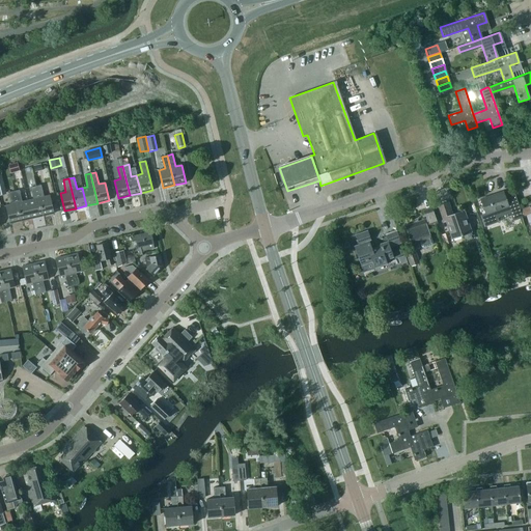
[(40,185),(35,186),(43,216),(54,214),(50,195),(44,197),(40,185)]
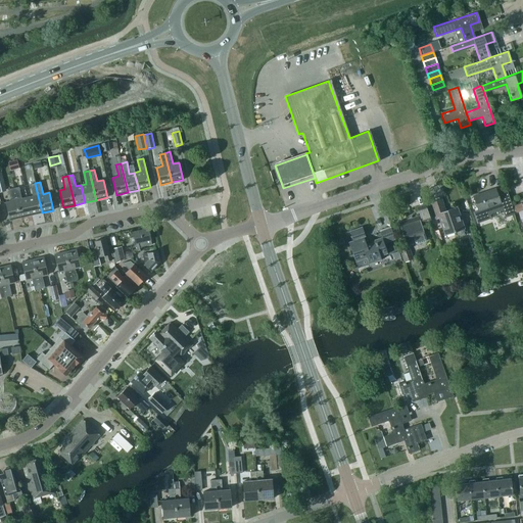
[(27,198),(31,216),(42,212),(35,183),(30,185),(33,196),(27,198)]
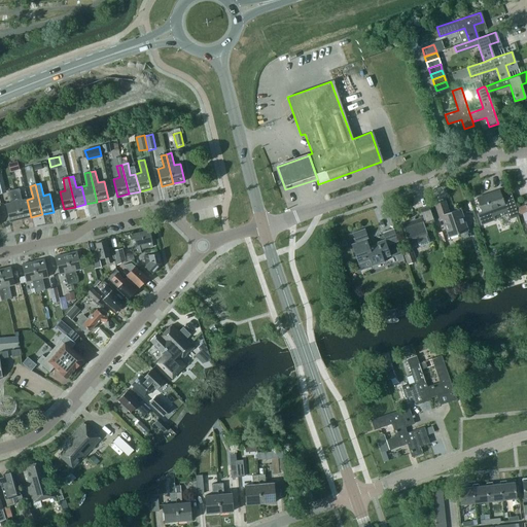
[(21,219),(31,217),(27,200),(22,201),(19,188),(13,189),(21,219)]
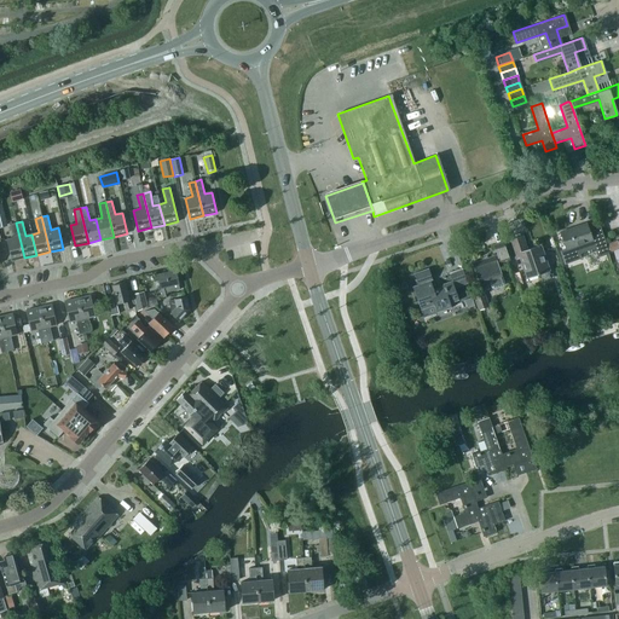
[(24,258),(16,223),(10,224),(13,238),(6,241),(11,261),(24,258)]
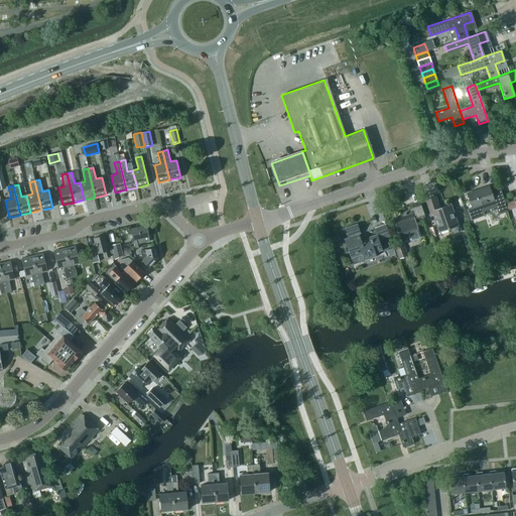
[(488,186),(466,194),(471,207),(467,209),(471,220),(484,215),(483,211),(496,207),(498,215),(507,212),(504,204),(505,204),(500,189),(490,192),(489,190),(488,186)]
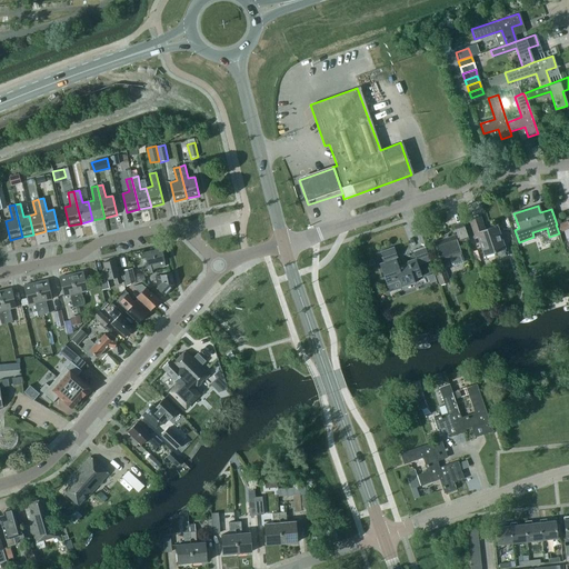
[(478,237),(485,256),(505,249),(497,226),(485,230),(480,217),(467,221),(473,238),(478,237)]
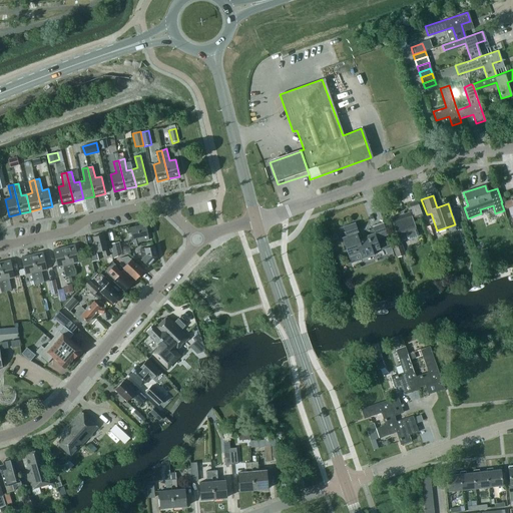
[(397,235),(405,233),(408,239),(409,239),(417,236),(417,234),(412,219),(422,216),(416,200),(409,203),(412,211),(391,218),(397,235)]
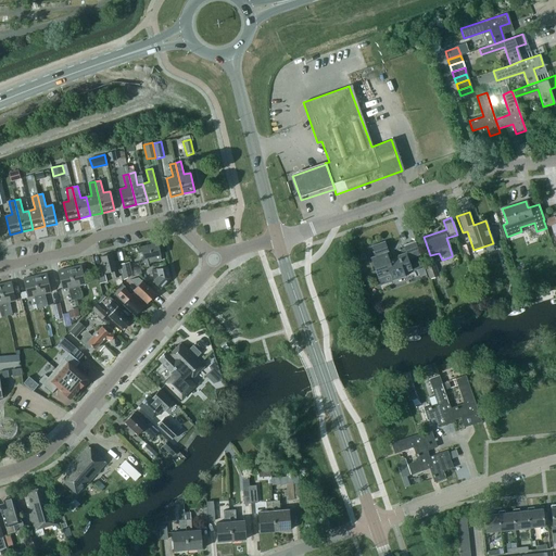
[(375,255),(370,257),(377,279),(378,279),(380,286),(405,277),(404,273),(412,270),(408,257),(419,254),(415,241),(402,245),(405,252),(396,255),(397,258),(390,262),(387,252),(389,252),(384,241),(371,245),(375,255)]
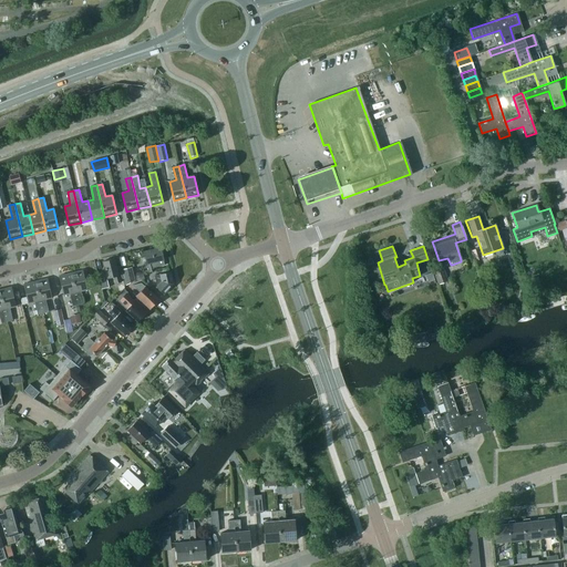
[(146,264),(148,272),(154,271),(154,268),(164,265),(161,248),(144,251),(146,264)]
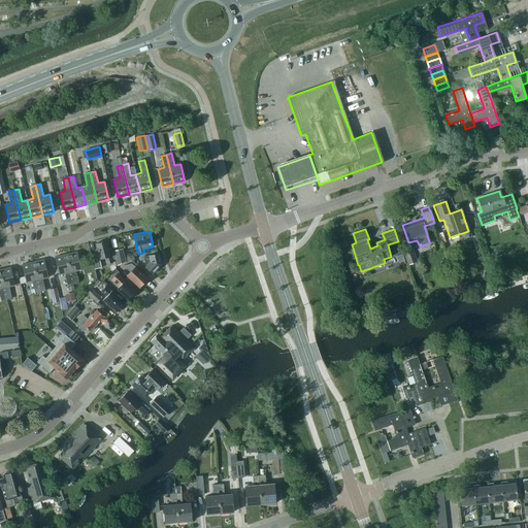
[(97,243),(95,243),(97,253),(91,254),(94,269),(101,268),(99,260),(105,258),(107,264),(112,263),(111,260),(113,259),(111,249),(108,249),(106,240),(101,242),(100,241),(98,242),(97,243)]
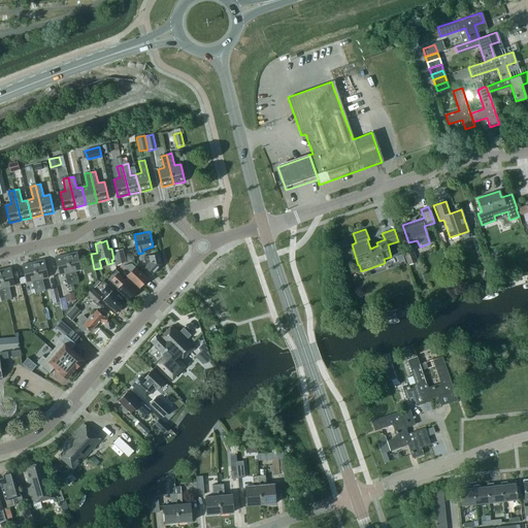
[(113,252),(118,266),(126,261),(123,249),(113,252)]
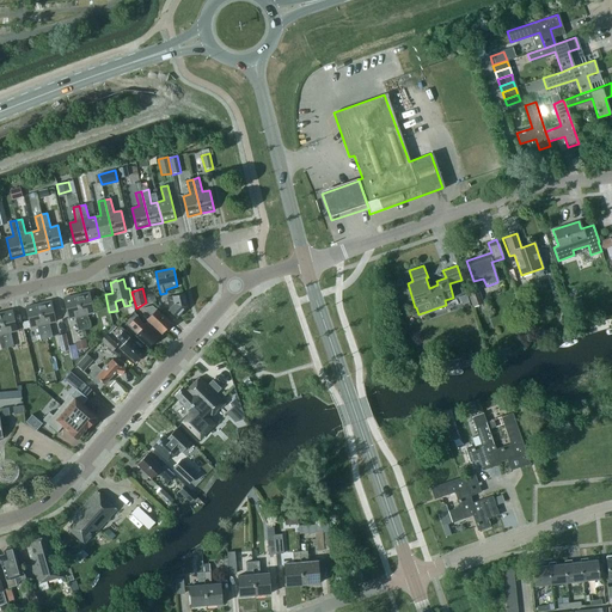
[(467,293),(472,307),(481,304),(476,291),(467,293)]
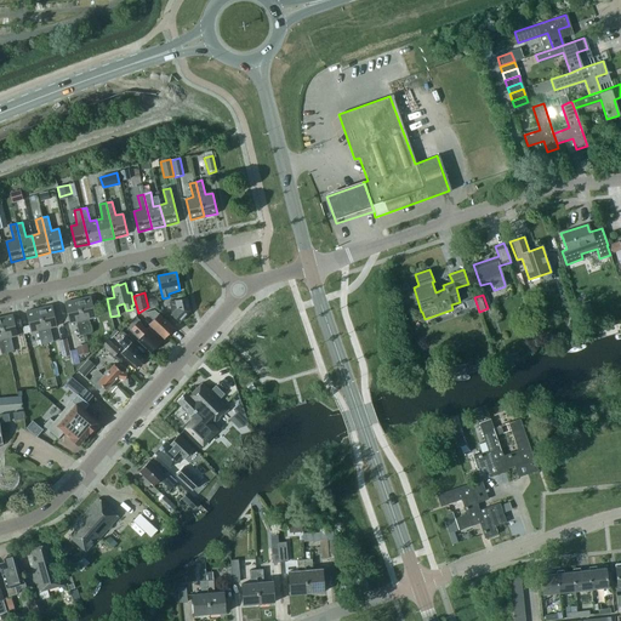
[(91,296),(78,300),(86,335),(92,332),(89,319),(96,317),(91,296)]
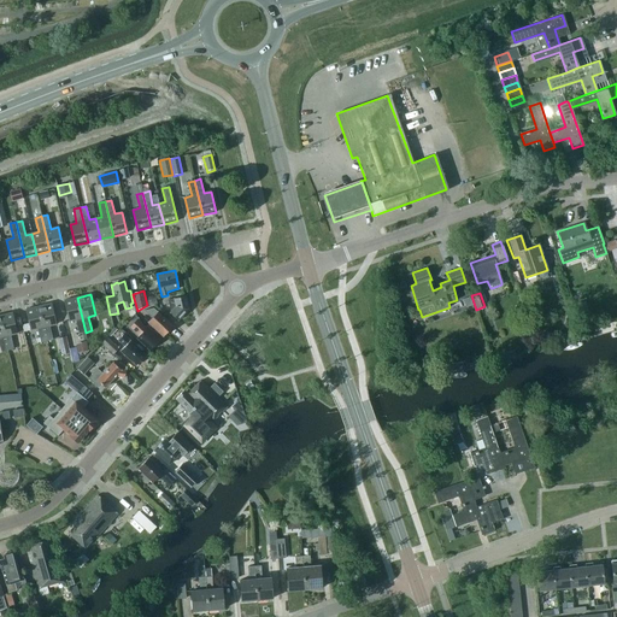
[(170,312),(178,321),(188,310),(188,307),(186,295),(168,300),(170,312)]
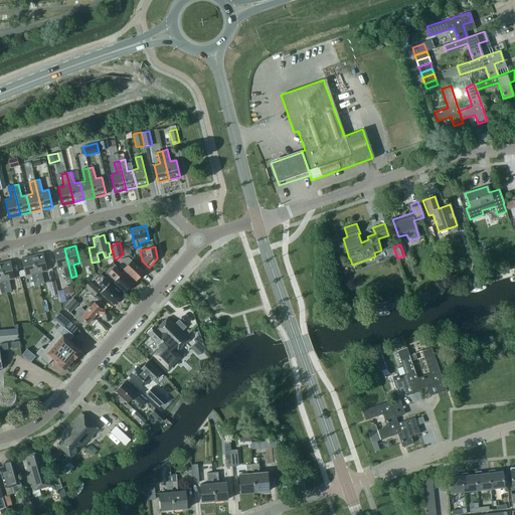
[(71,278),(64,248),(53,250),(57,268),(63,267),(65,279),(71,278)]
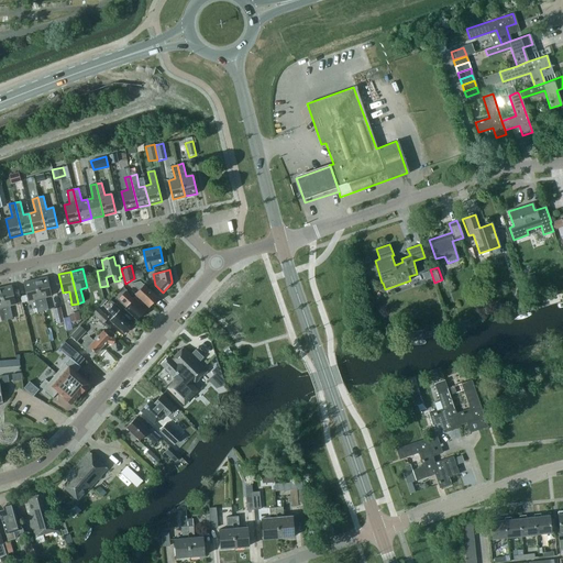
[(47,277),(35,279),(43,311),(48,310),(45,297),(52,296),(47,277)]
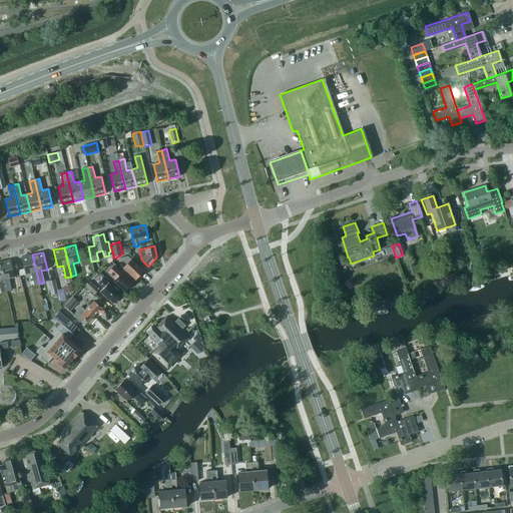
[(39,284),(32,254),(21,258),(25,275),(31,274),(33,285),(39,284)]
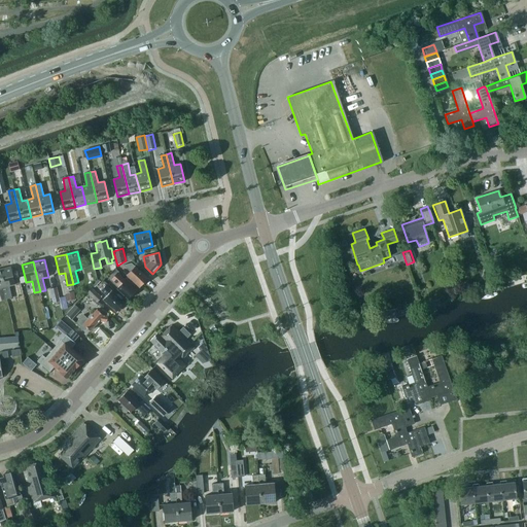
[(126,275),(139,287),(147,279),(135,267),(134,267),(130,261),(126,267),(130,271),(126,275)]
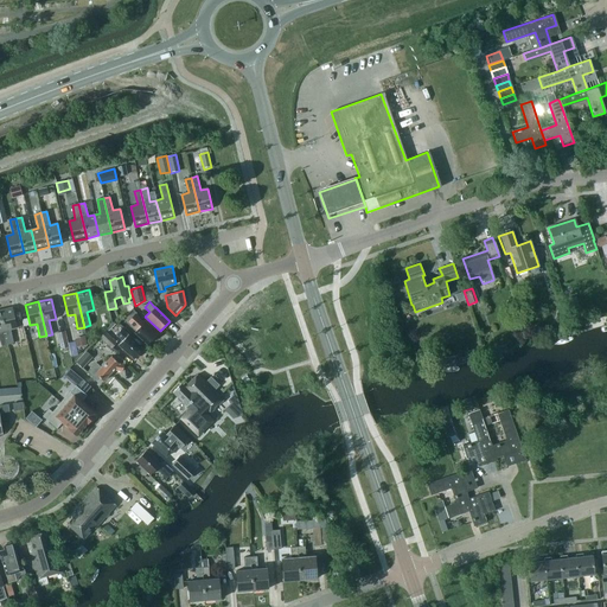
[(0,310),(0,313),(7,345),(13,343),(11,330),(17,327),(13,307),(0,310)]
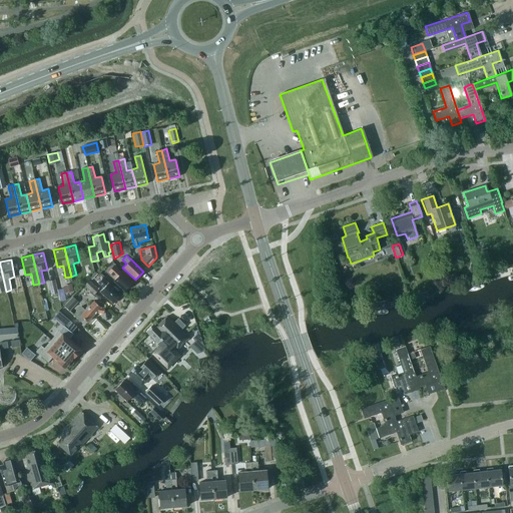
[(113,282),(124,292),(132,283),(121,273),(119,275),(118,274),(119,273),(113,267),(108,272),(115,279),(113,282)]
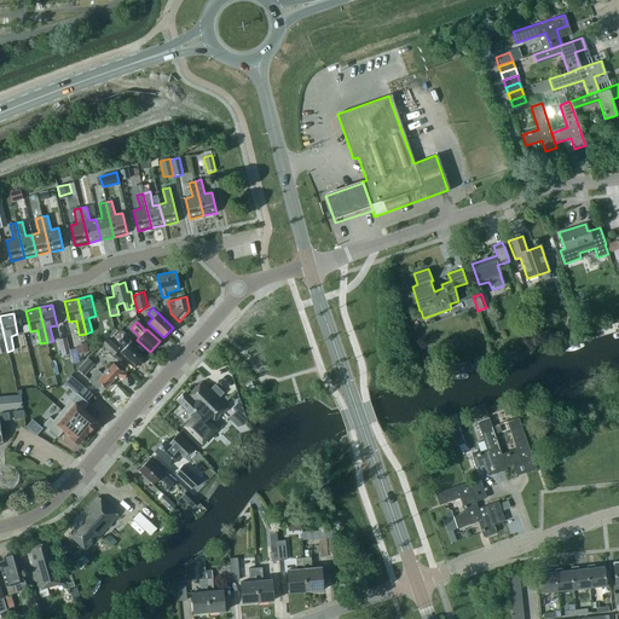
[(121,352),(136,366),(146,356),(131,341),(131,342),(125,336),(119,341),(125,347),(121,352)]
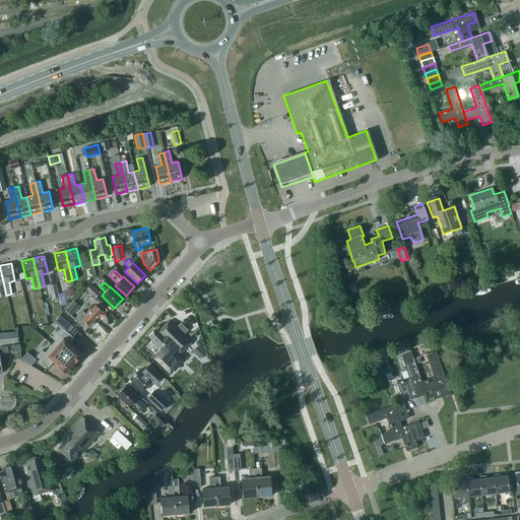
[(59,298),(56,284),(49,285),(52,300),(59,298)]
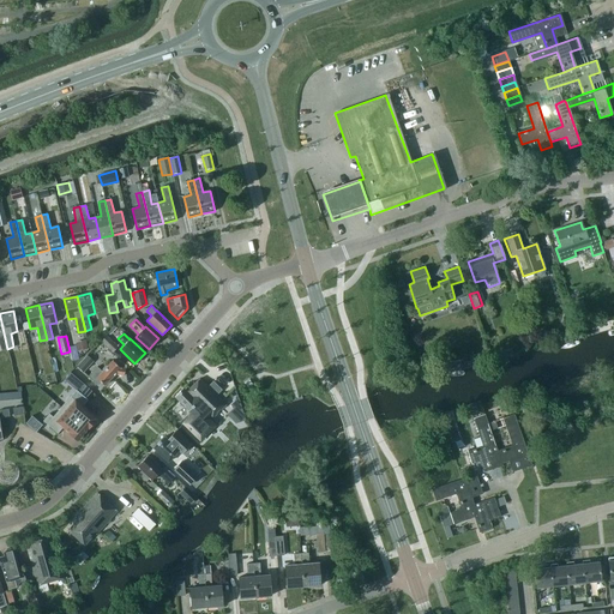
[(107,336),(101,342),(112,353),(118,347),(107,336)]
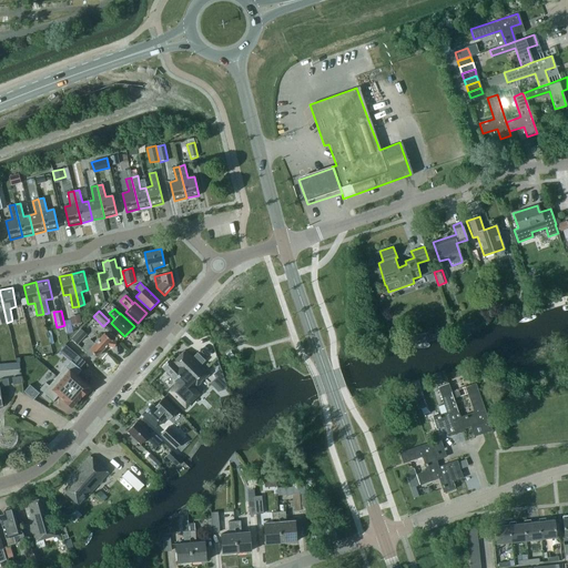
[(72,325),(81,323),(79,314),(70,316),(72,325)]
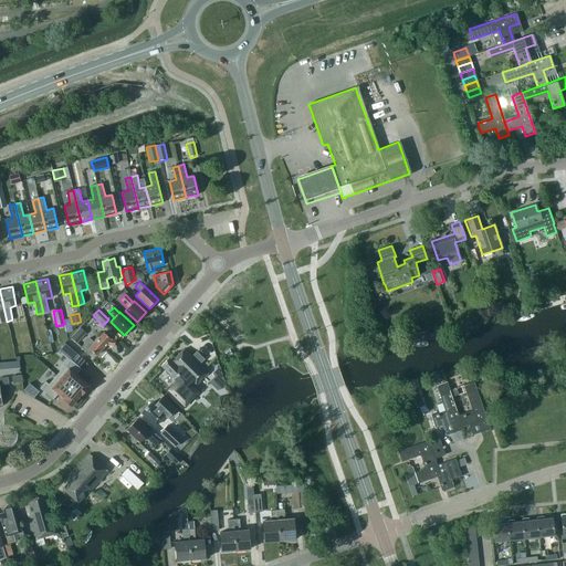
[(77,344),(83,337),(76,332),(71,338),(77,344)]
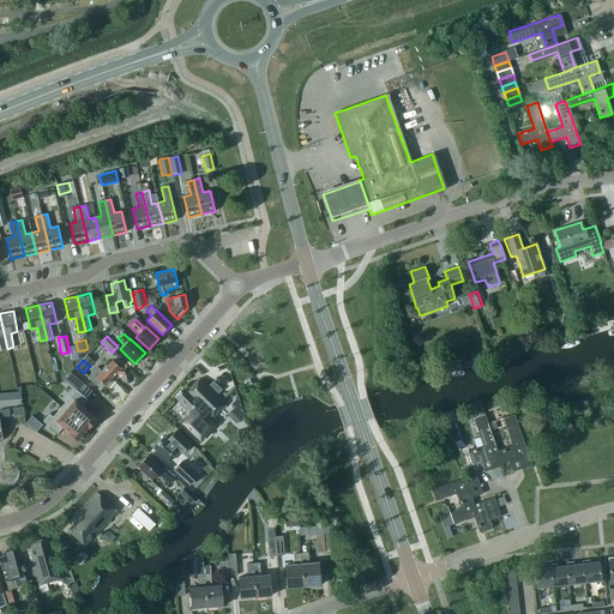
[(120,360),(116,363),(113,361),(107,366),(106,367),(103,369),(103,371),(102,372),(97,367),(88,377),(94,381),(92,381),(95,386),(102,383),(104,385),(115,374),(124,375),(126,366),(120,360)]
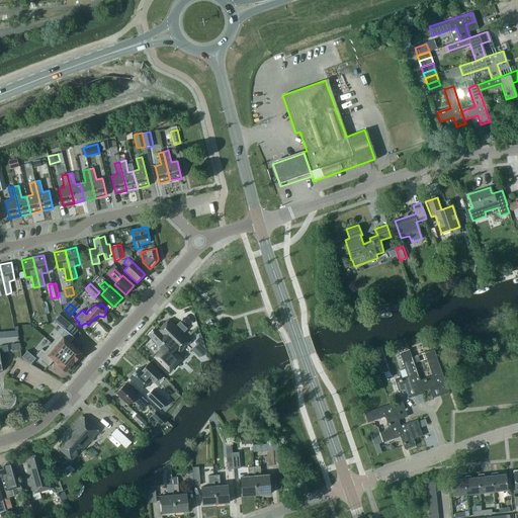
[(155,328),(148,335),(162,349),(154,357),(168,371),(177,362),(181,359),(175,353),(177,352),(178,353),(190,342),(182,334),(186,329),(179,323),(175,327),(168,320),(157,331),(155,328)]
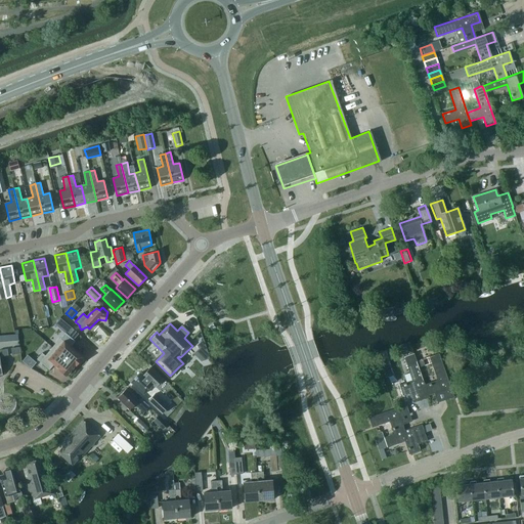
[(70,347),(75,341),(64,333),(52,347),(74,366),(82,357),(70,347)]
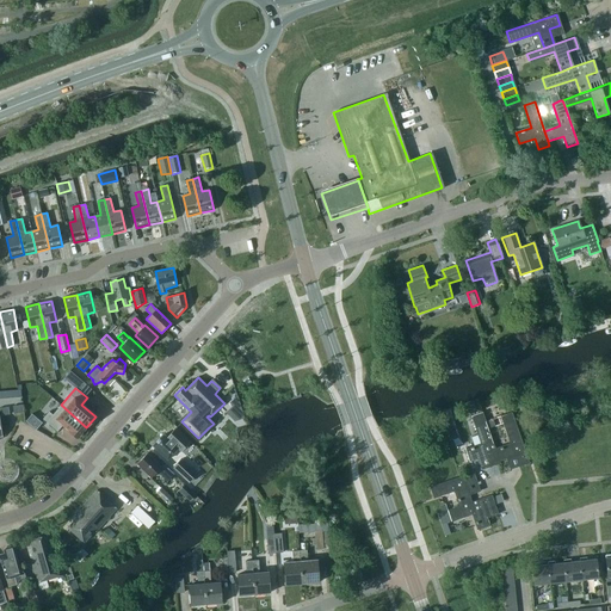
[(78,438),(86,427),(61,405),(53,414),(49,412),(42,419),(57,432),(62,425),(78,438)]
